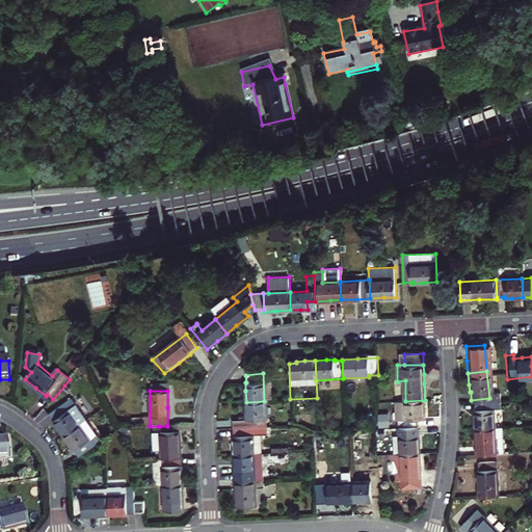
[(489,398),(471,400),(472,408),(471,408),(472,414),(473,426),(491,425),(489,398)]
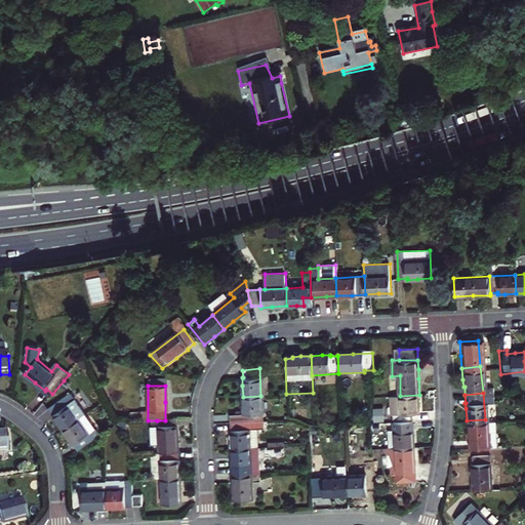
[(419,404),(419,395),(400,396),(401,413),(394,414),(395,423),(413,422),(412,413),(419,413),(419,404)]
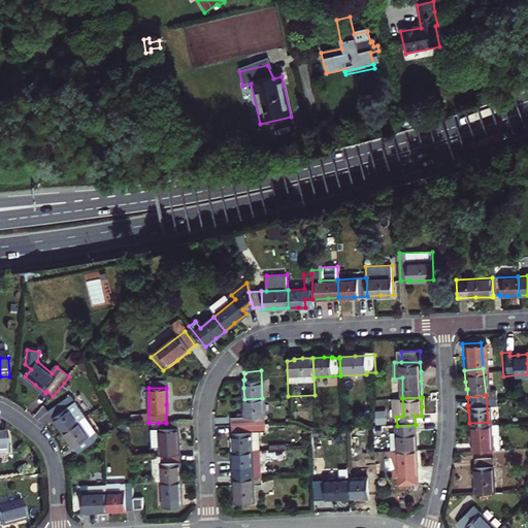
[(230,426),(264,424),(262,398),(244,399),(244,409),(244,417),(230,418),(230,426)]
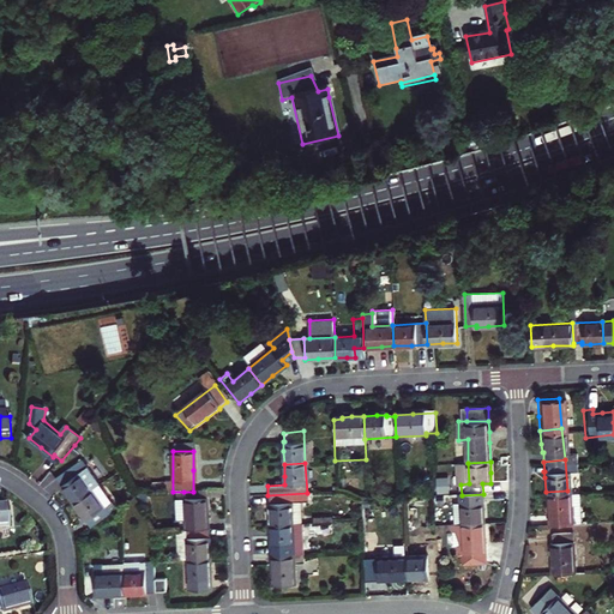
[(67,494),(74,504),(91,492),(73,468),(56,480),(67,494)]
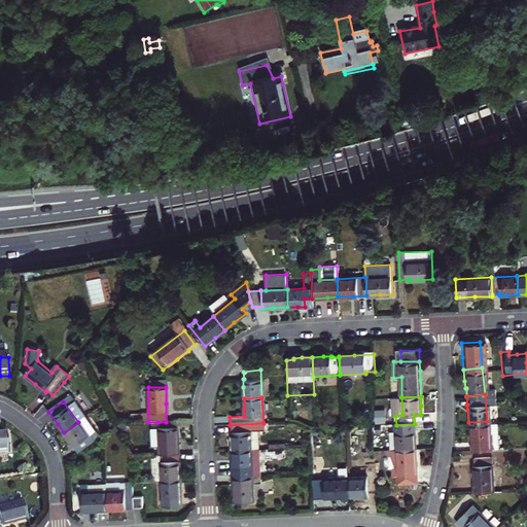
[(78,453),(99,440),(83,418),(78,422),(64,432),(71,443),(78,453)]
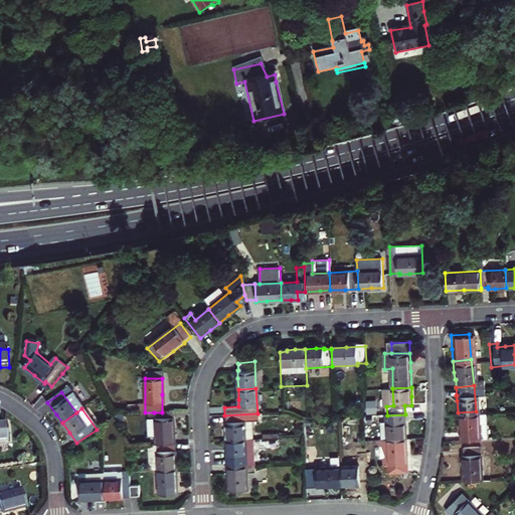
[(476,411),(458,412),(459,423),(460,439),(484,437),(481,411),(476,411)]
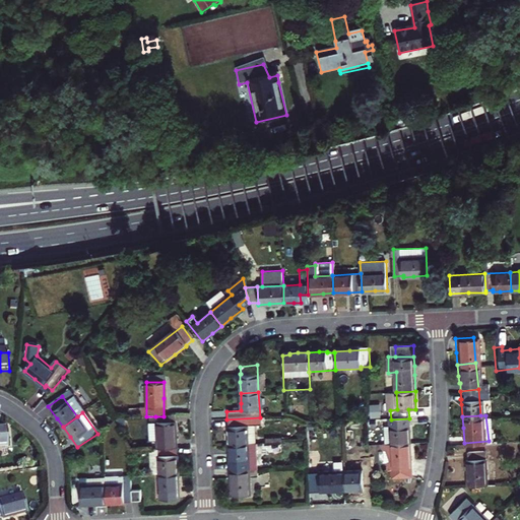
[(176,435),(175,416),(164,416),(155,416),(155,426),(149,426),(150,443),(157,442),(157,450),(176,449),(176,435)]
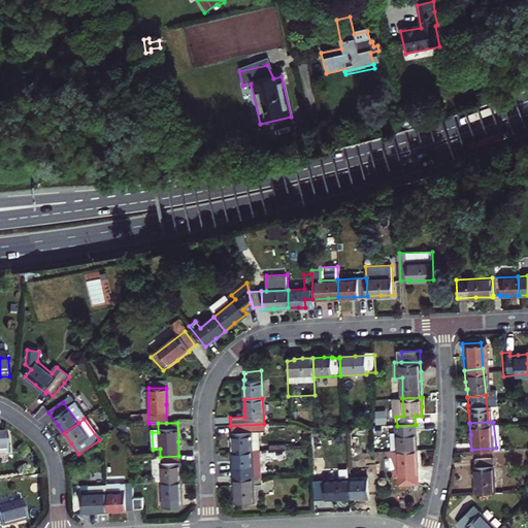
[(264,432),(264,424),(230,426),(231,439),(231,452),(251,451),(259,451),(258,432),(264,432)]
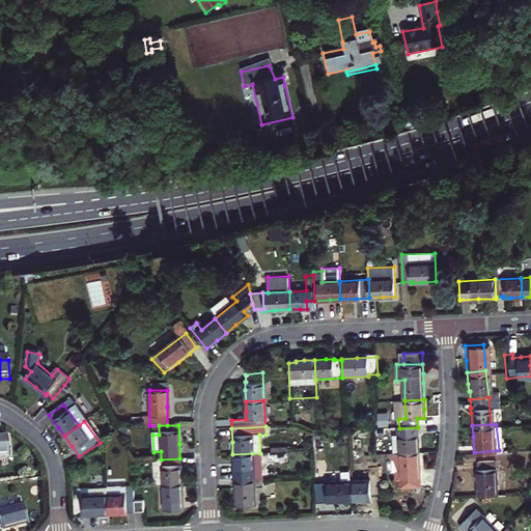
[(420,444),(419,436),(418,436),(418,427),(399,428),(401,454),(420,453),(420,444)]
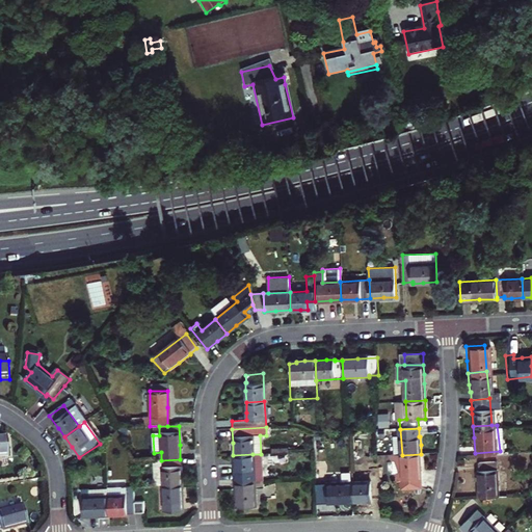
[(253,454),(233,455),(234,461),(234,474),(235,474),(236,481),(261,480),(261,472),(261,454),(253,454)]
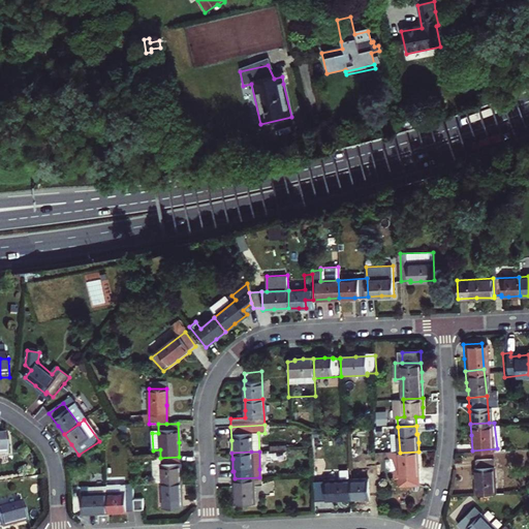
[(418,452),(400,453),(402,479),(421,478),(419,465),(418,452)]
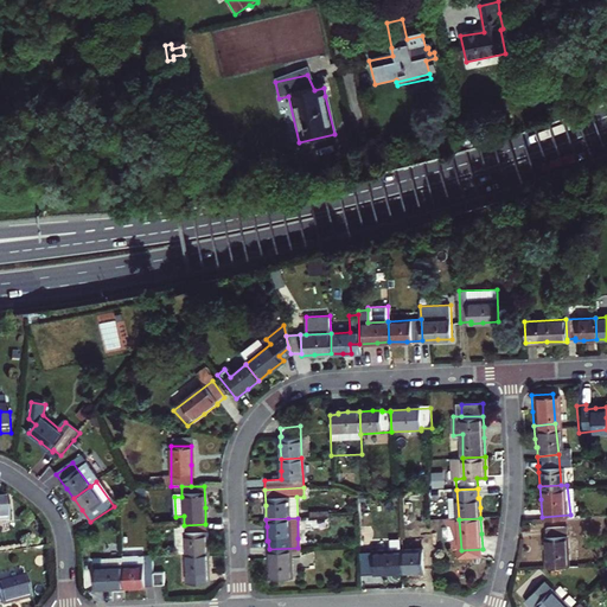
[(184,525),(174,525),(176,534),(177,556),(186,555),(208,555),(206,538),(205,524),(184,525)]
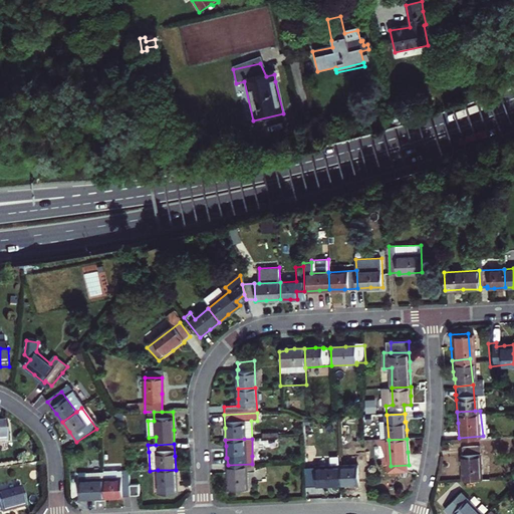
[(458,453),(456,453),(457,465),(457,480),(476,479),(473,445),(457,446),(458,453)]
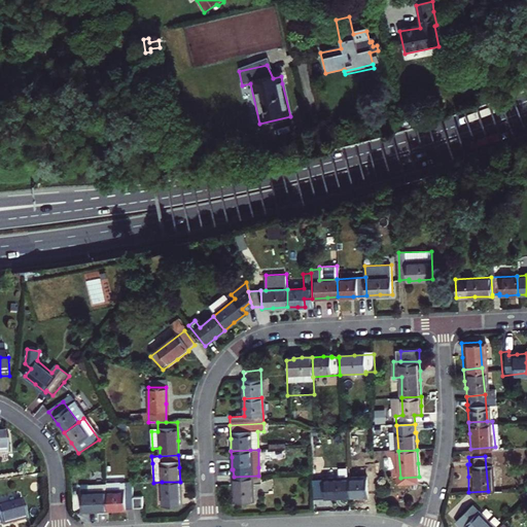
[(375,492),(375,475),(348,477),(348,495),(361,495),(366,495),(366,493),(375,492)]
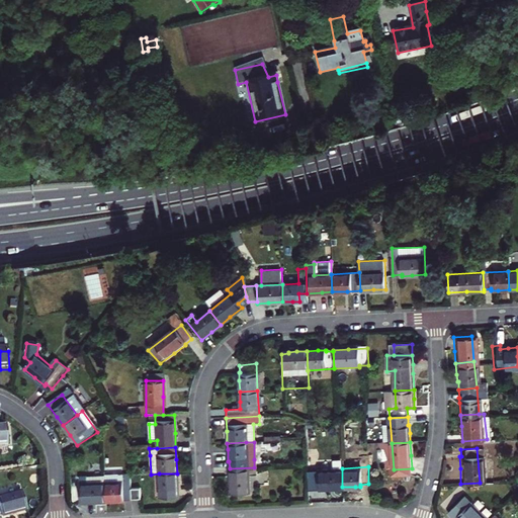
[(230,468),(228,468),(229,482),(229,494),(249,493),(248,476),(255,476),(254,467),(230,468)]
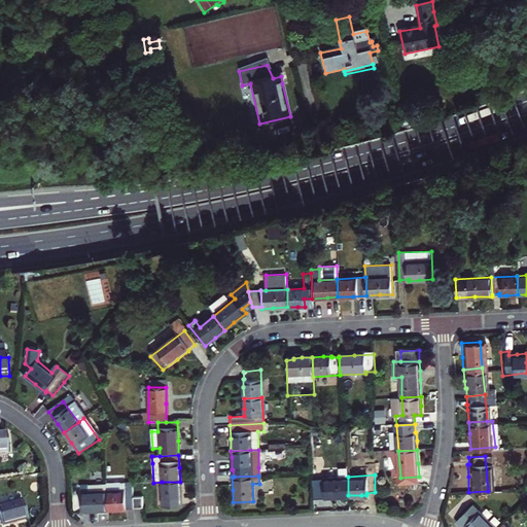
[(348,495),(348,477),(321,477),(322,496),(335,496),(348,495)]
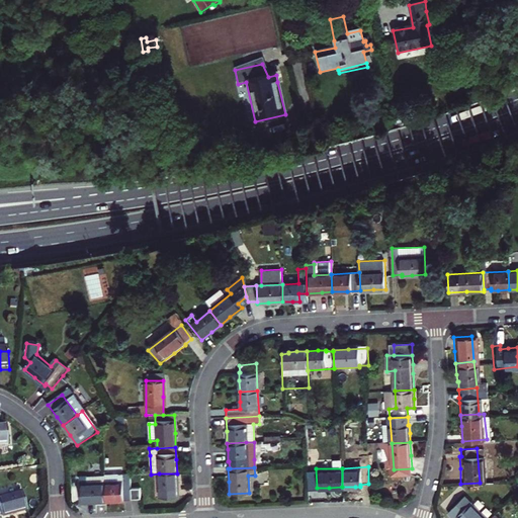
[(177,473),(159,473),(160,498),(176,498),(175,489),(178,489),(177,484),(177,473)]
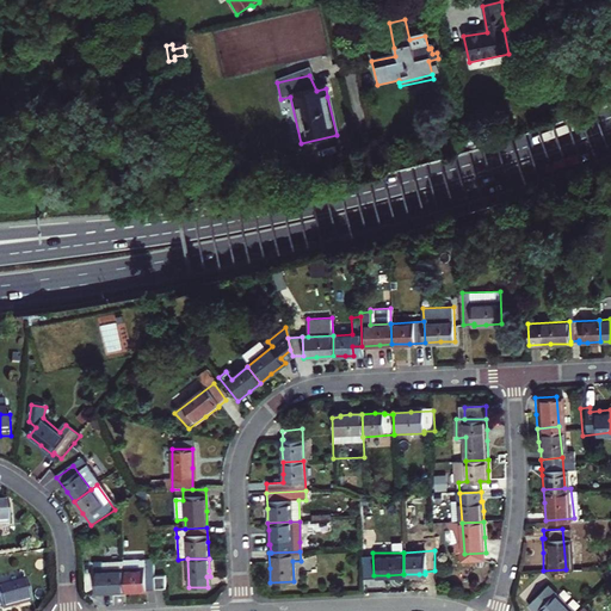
[(123,593),(122,572),(122,565),(92,566),(94,594),(112,593),(123,593)]
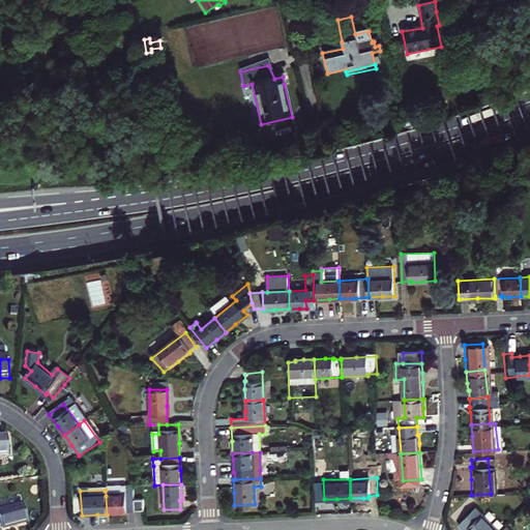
[(134,497),(134,495),(106,496),(107,514),(121,513),(134,512),(134,510),(134,497)]
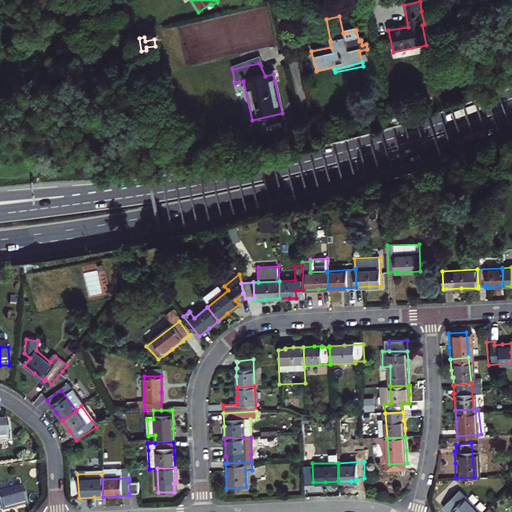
[(138,480),(129,480),(129,493),(138,493),(138,480)]
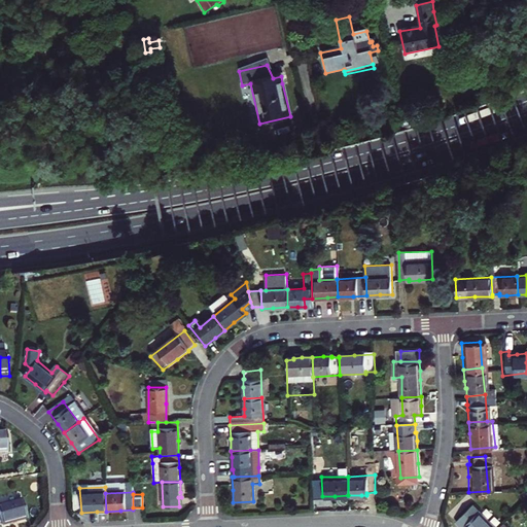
[(27,517),(22,499),(0,505),(0,524),(1,524),(1,525),(9,523),(27,517)]
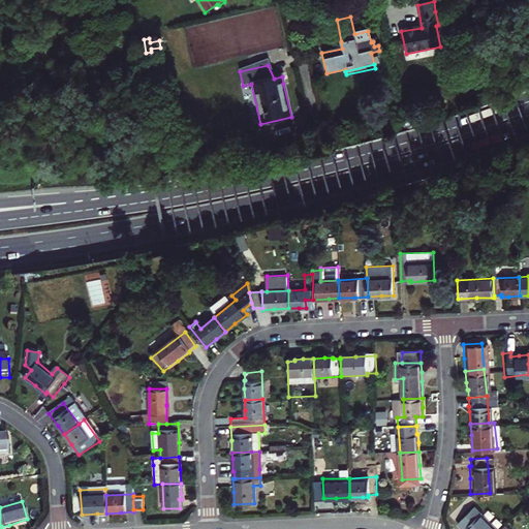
[(469,528),(466,525),(479,511),(472,505),(457,522),(463,528),(469,528)]
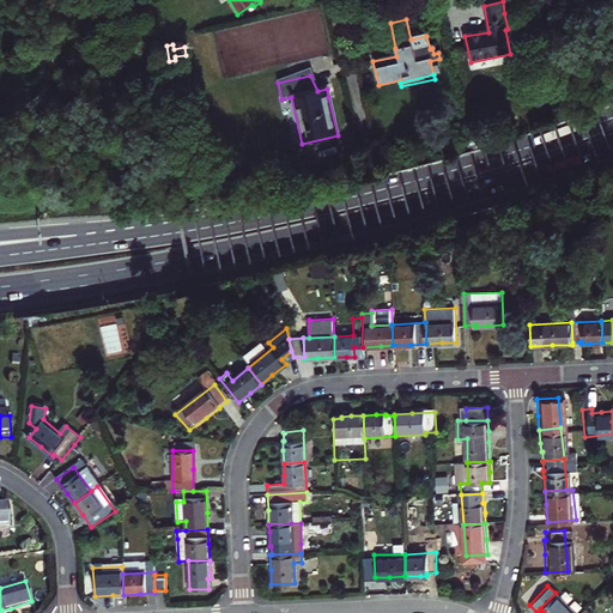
[(576,612),(556,593),(540,608),(544,612),(576,612)]
